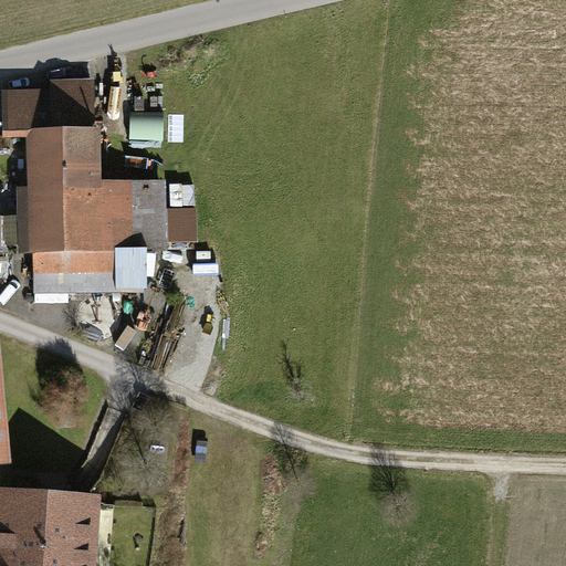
[(51,88),(3,88),(3,135),(29,135),(29,126),(94,125),(93,79),(51,80),(51,88)]
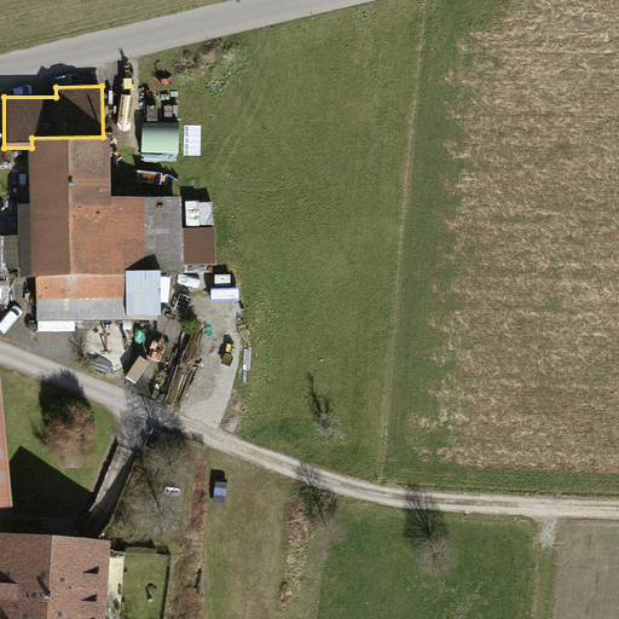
[(180,117),(140,117),(139,152),(180,152),(180,117)]
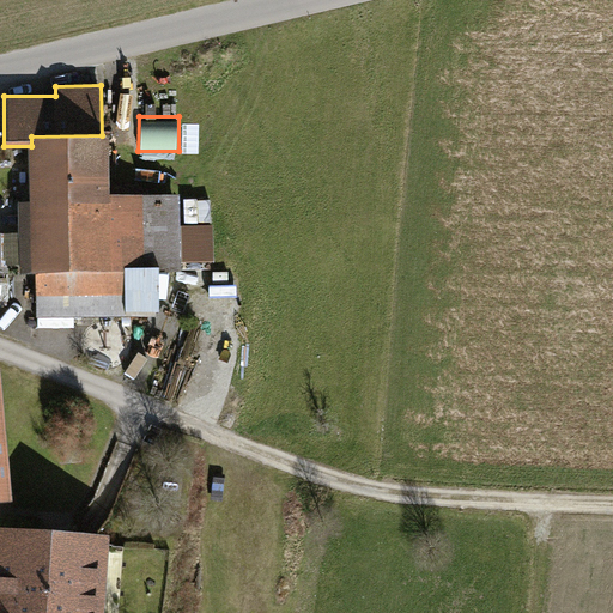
[(102,135),(31,137),(32,230),(23,234),(23,265),(35,265),(36,315),(123,314),(122,266),(143,265),(140,192),(103,193),(102,135)]
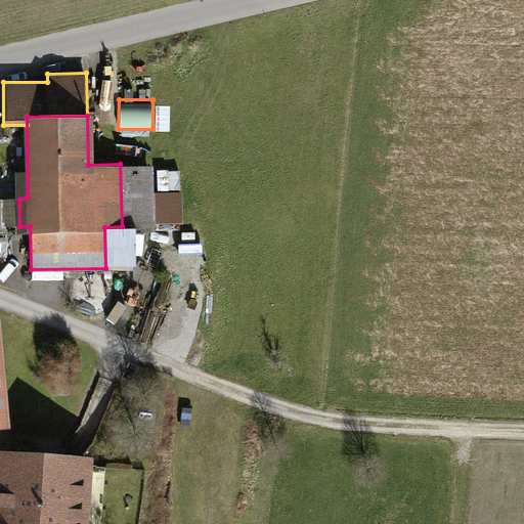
[(164,224),(186,223),(185,169),(163,170),(164,224)]
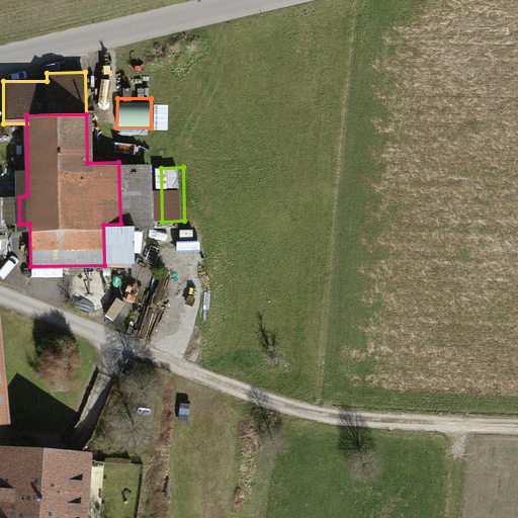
[(0,418),(8,417),(0,330),(0,418)]
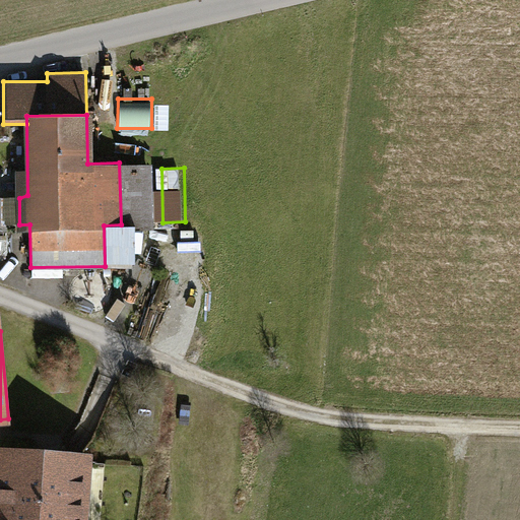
[(0,519),(85,519),(90,452),(0,446),(0,519)]
